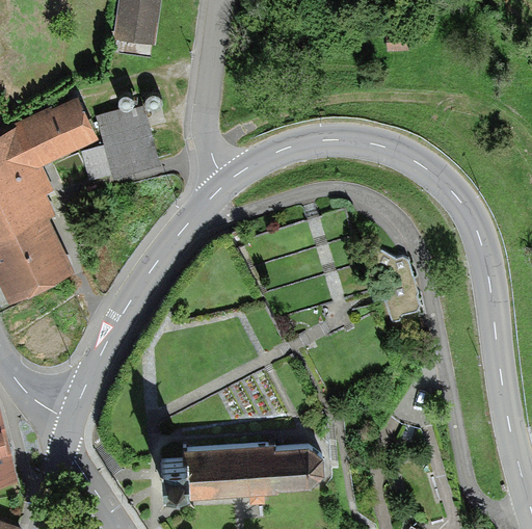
[(117,0),(113,38),(156,45),(161,0),(117,0)]
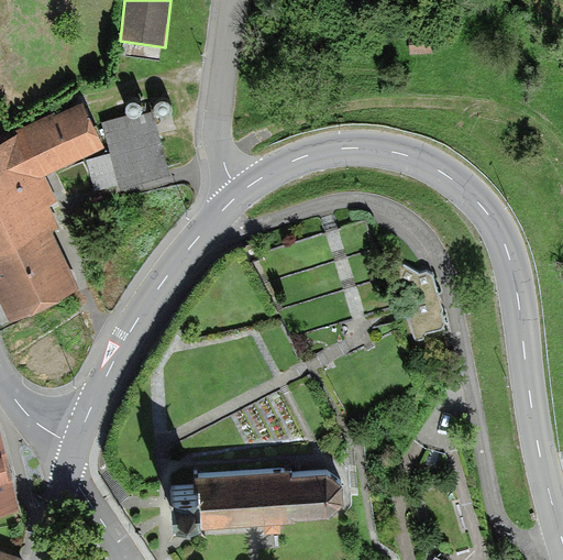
[(58,200),(46,176),(103,145),(85,99),(0,140),(0,302),(7,316),(75,283),(51,231),(58,228),(47,207),(58,200)]
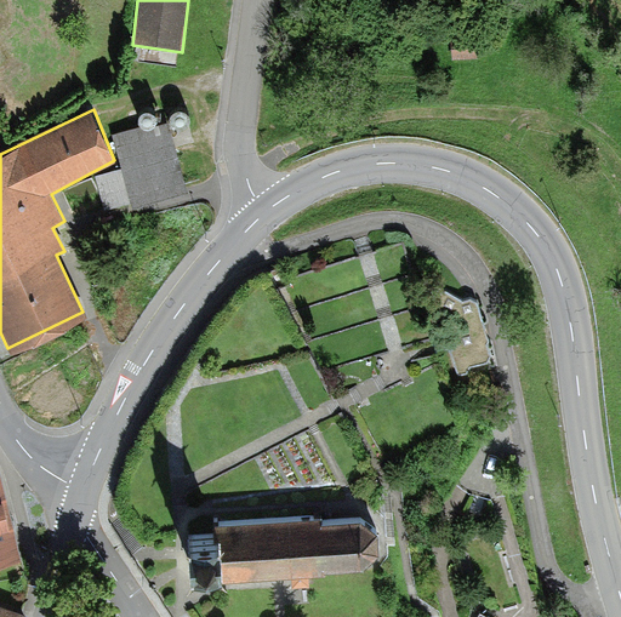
[(146,127),(114,136),(123,167),(96,175),(106,210),(130,204),(130,207),(188,190),(170,126),(147,132),(146,127)]
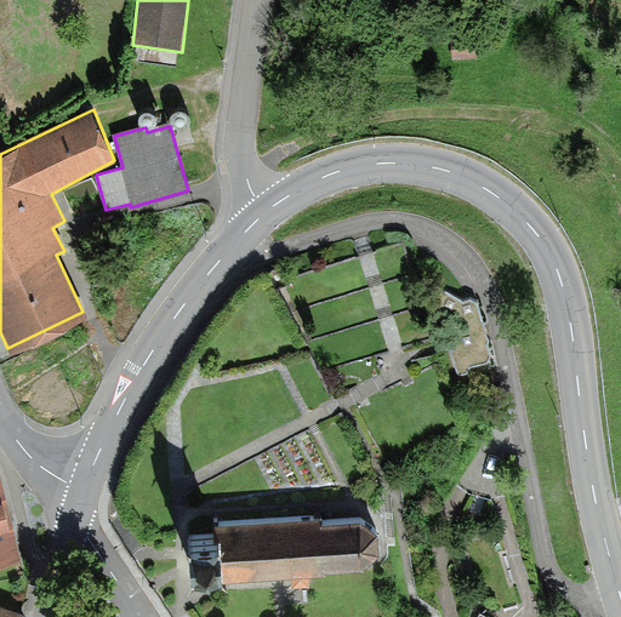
[(0,560),(23,554),(0,460),(0,560)]
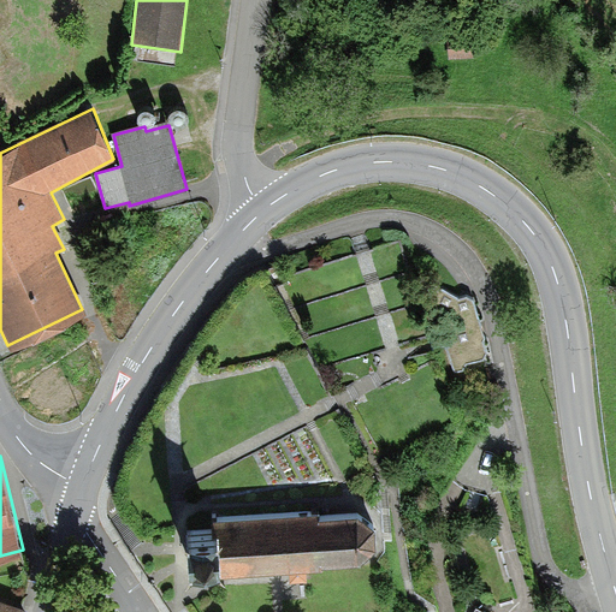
[(217,562),(218,576),(289,571),(289,583),(307,582),(307,568),(324,568),(324,564),(362,562),(375,548),(374,524),(359,507),(211,517),(212,529),(184,532),(185,550),(185,564),(217,562)]
